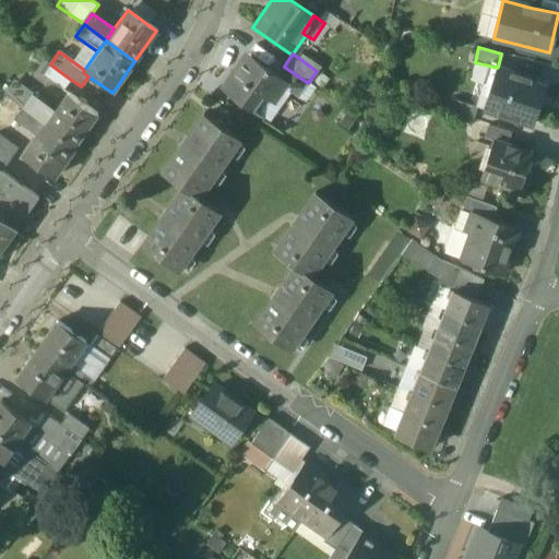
[(277,75),(250,56),(237,73),(233,70),(221,88),(258,115),(283,80),(283,79),(277,75)]
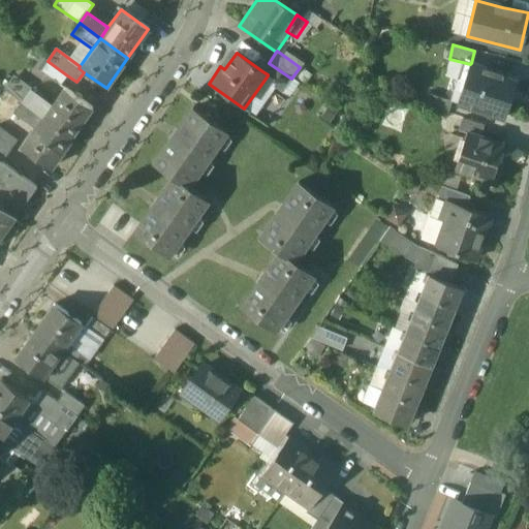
[(67,75),(48,61),(40,71),(60,85),(67,75)]
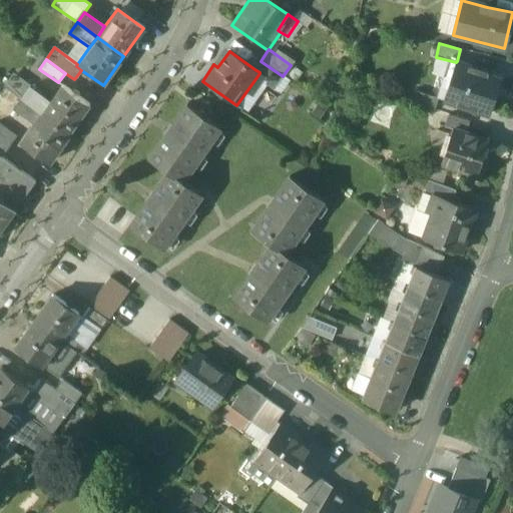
[(456,62),(448,60),(443,76),(451,78),(456,62)]
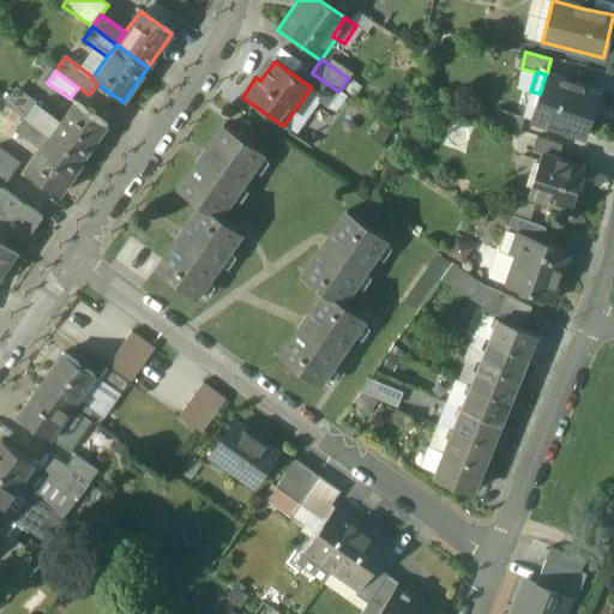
[(338,91),(312,73),(305,83),(311,86),(311,88),(331,102),(338,91)]
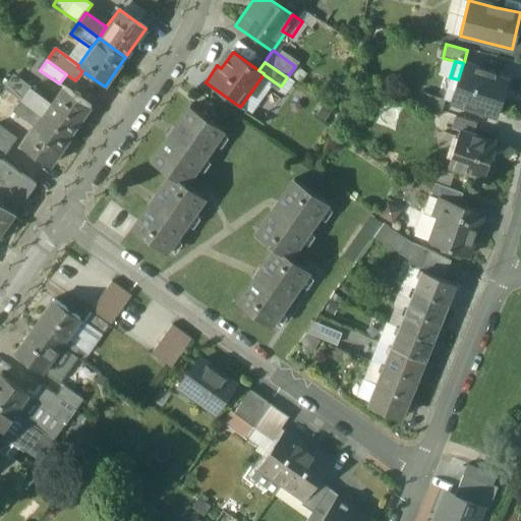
[(464,62),(463,62),(463,63),(458,79),(451,102),(497,117),(508,79),(499,76),(500,73),(464,62)]
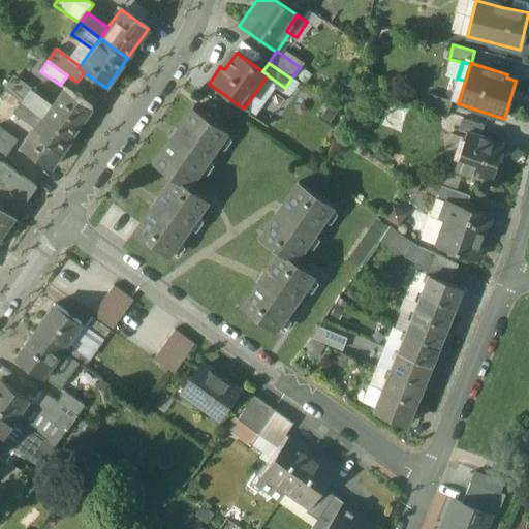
[(22,98),(32,84),(14,71),(4,87),(22,98)]
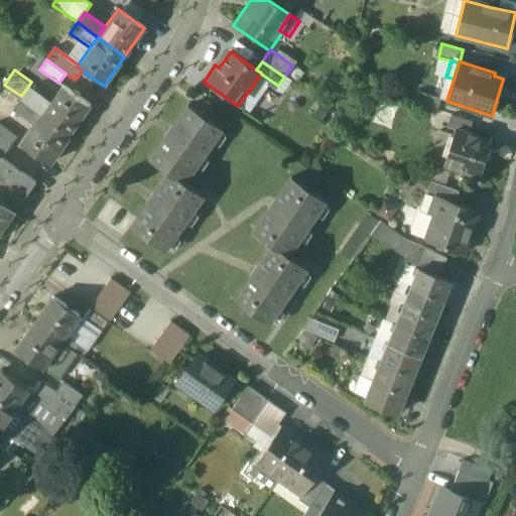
[(90,106),(62,86),(49,104),(42,115),(70,134),(90,106)]
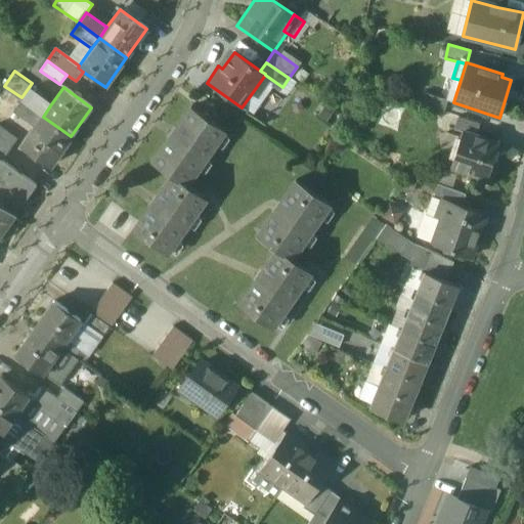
[(50,105),(30,91),(23,102),(43,117),(50,105)]
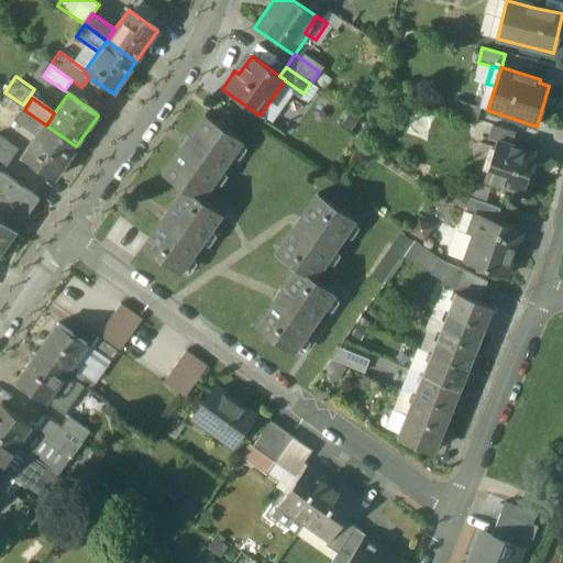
[(481,108),(457,100),(453,112),(477,120),(481,108)]
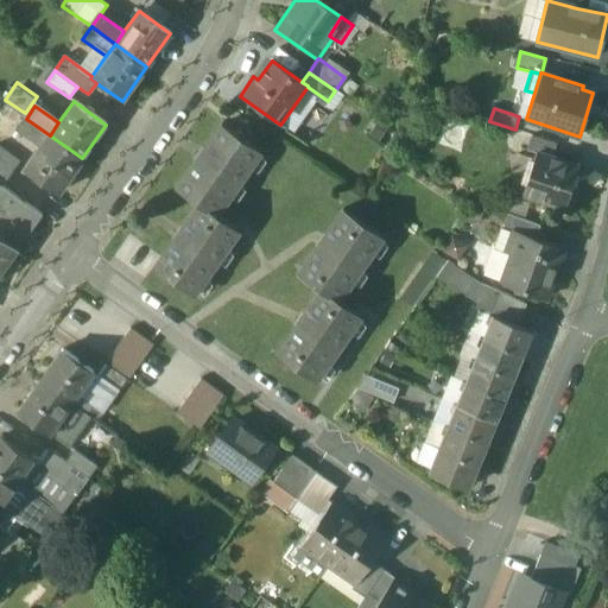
[(50,135),(26,119),(17,131),(40,149),(42,149),(50,135)]
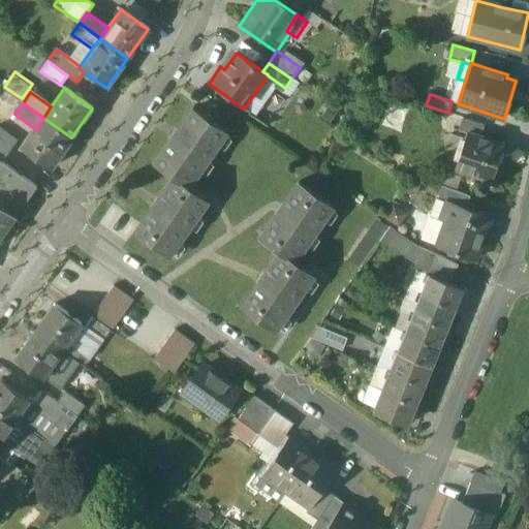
[(194,107),(154,162),(173,177),(174,176),(188,186),(189,186),(227,131),(194,107)]
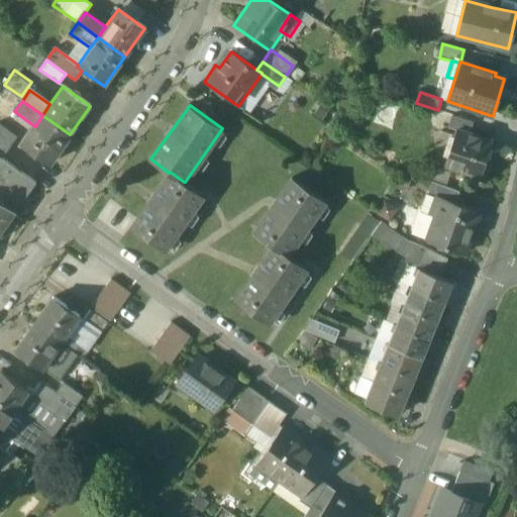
[(70,134),(42,115),(35,126),(34,126),(21,144),(49,165),(70,134)]
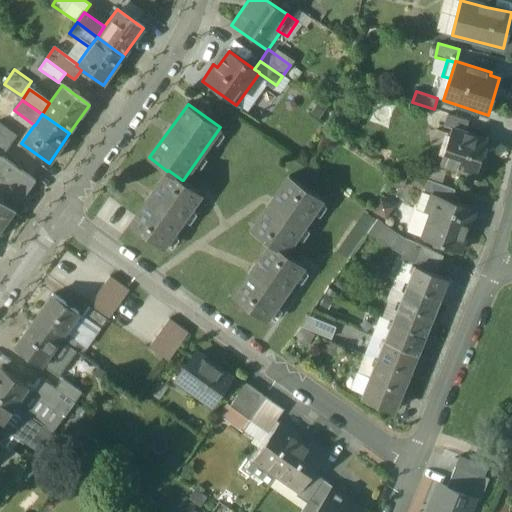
[(468,121),(448,114),(444,126),(452,129),(452,127),(465,131),(468,121)]
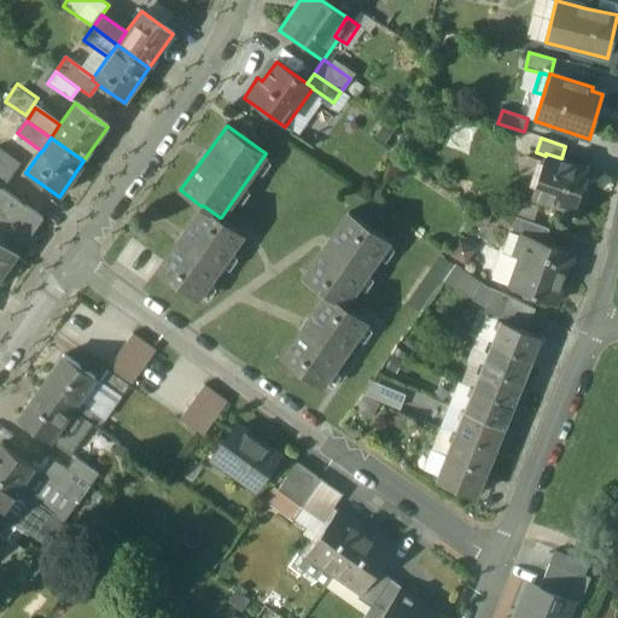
[(19,164),(0,150),(0,172),(10,179),(19,164)]
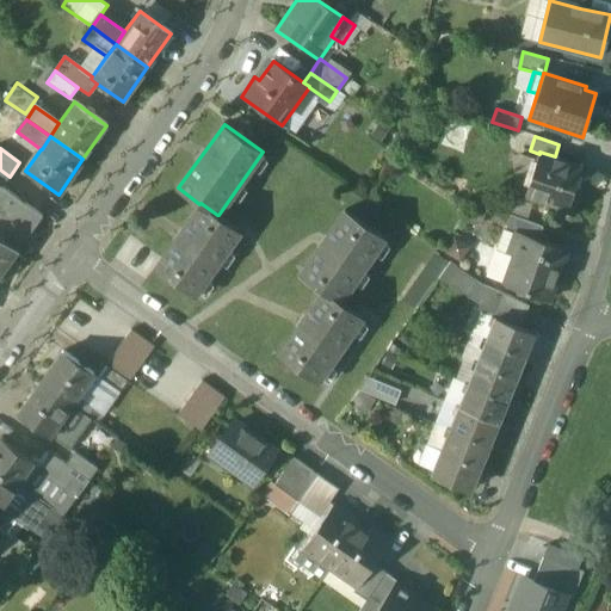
[(555,156),(539,152),(539,154),(525,195),(567,209),(582,166),(555,156)]
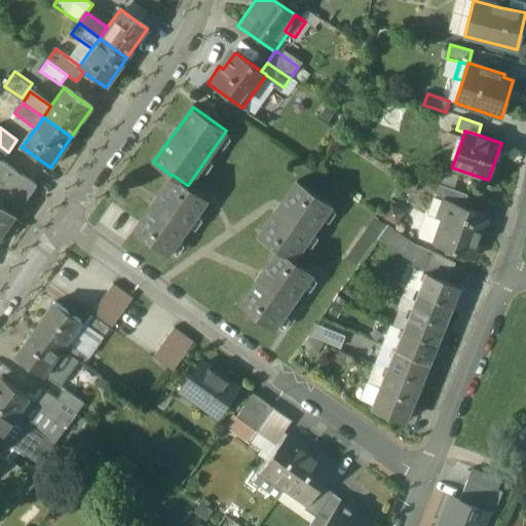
[(1,162),(0,161),(0,204),(14,216),(36,187),(1,162)]
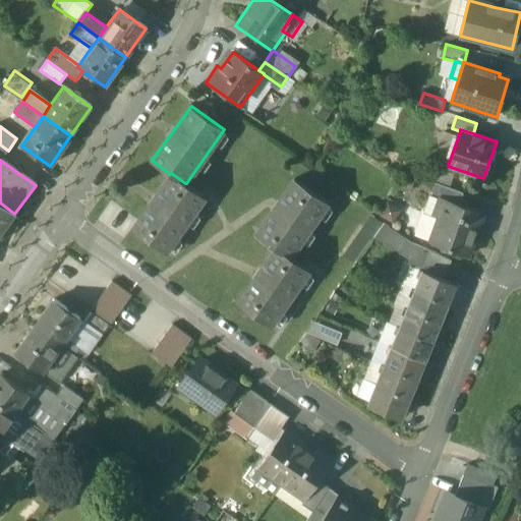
[(186,183),(185,183),(171,173),(170,174),(132,227),(166,251),(205,196),(186,183)]
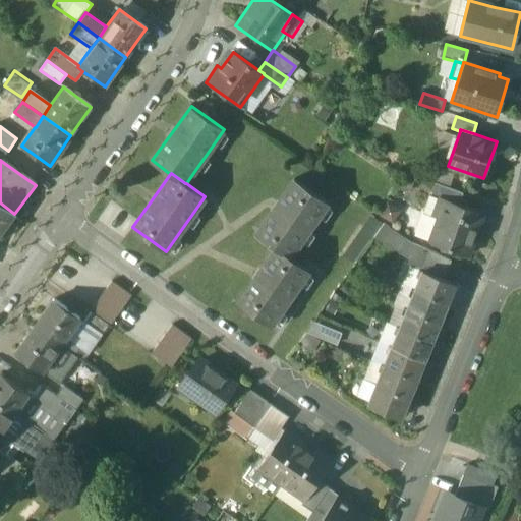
[(294,179),(255,234),(275,248),(289,258),(328,204),(294,179)]
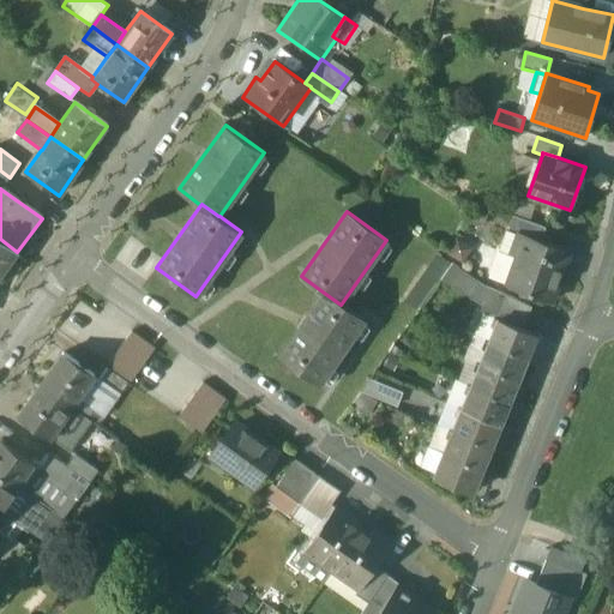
[(546,227),(512,215),(506,232),(516,235),(517,233),(540,241),(546,227)]
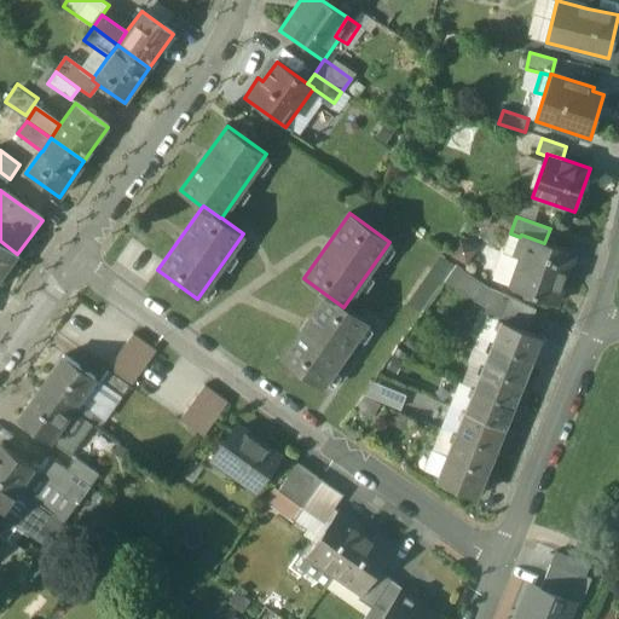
[(544,243),(521,235),(520,237),(514,256),(521,259),(512,287),(510,288),(555,304),(572,253),(544,243)]
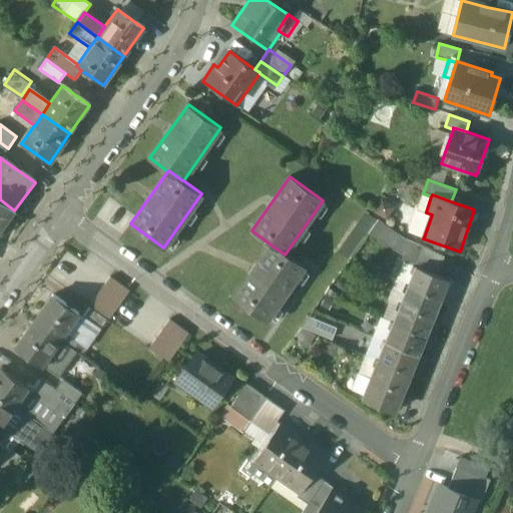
[(0,230),(14,210),(0,199),(0,230)]
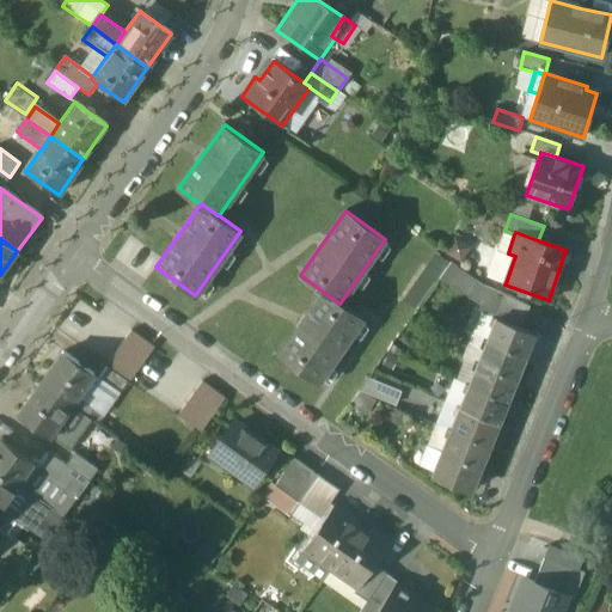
[(508,254),(496,249),(487,276),(506,283),(515,256),(508,254)]
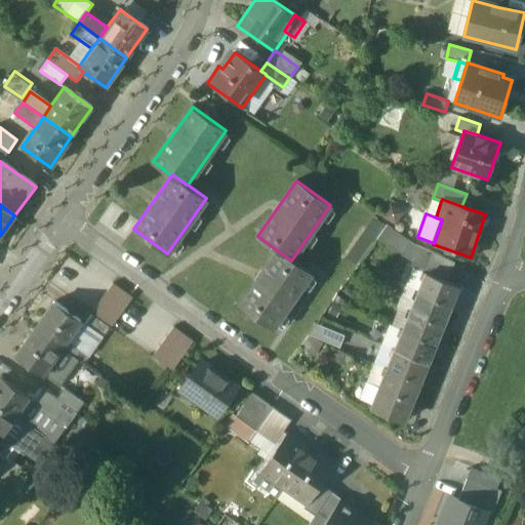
[(395,232),(386,226),(377,239),(387,244),(395,232)]
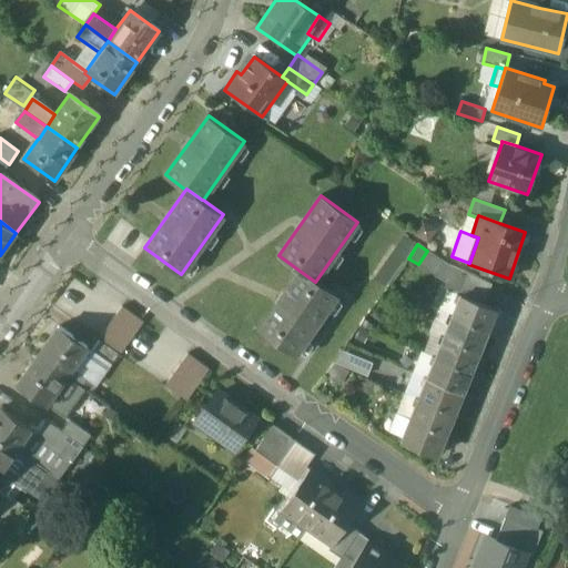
[(447,265),(427,251),(418,264),(458,288),(465,272),(447,265)]
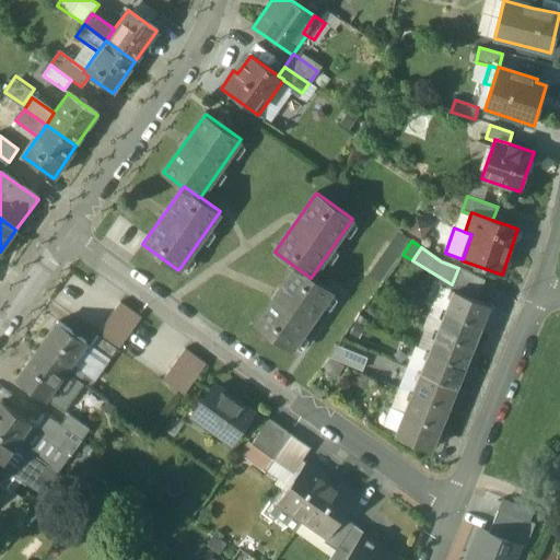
[(311,278),(295,267),(254,325),(291,351),(333,293),(311,278)]
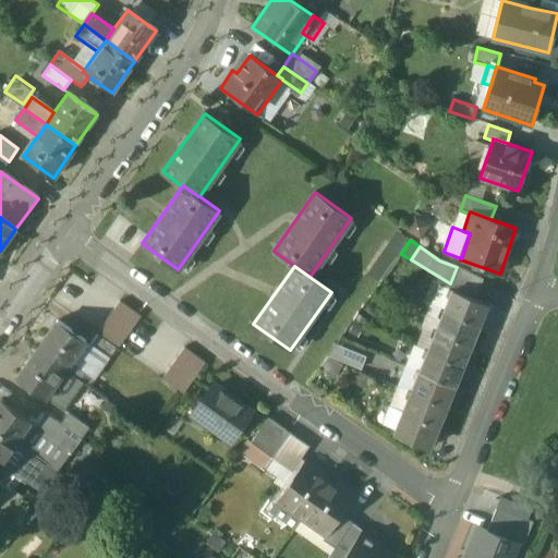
[(483,278),(457,267),(450,283),(448,289),(452,291),(452,290),(474,299),(483,278)]
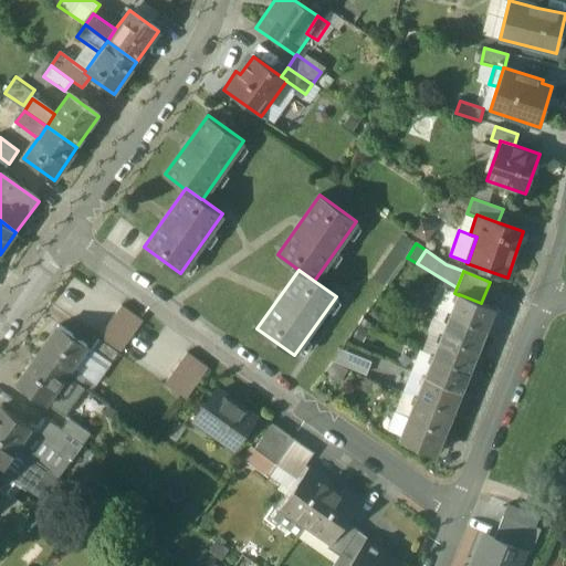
[(444,289),(437,310),(450,315),(459,295),(454,293),(444,289)]
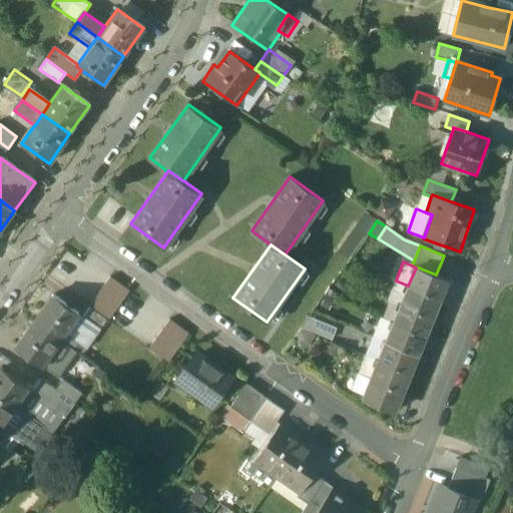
[(436,275),(416,267),(416,268),(408,286),(441,299),(448,280),(436,275)]
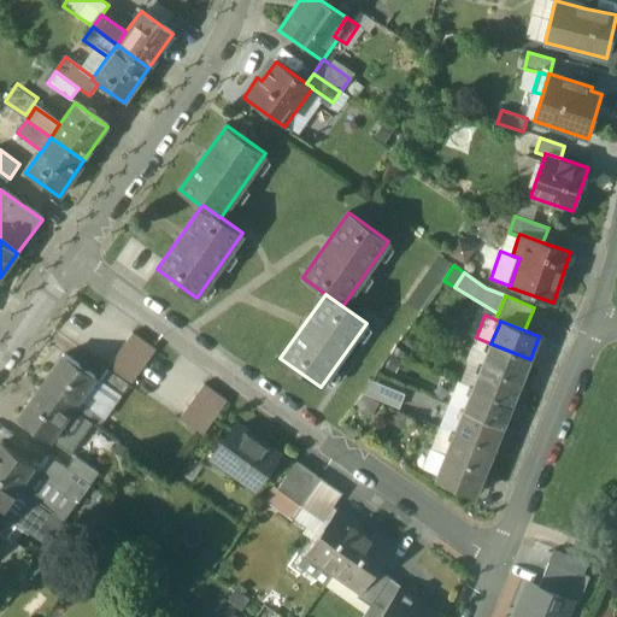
[(156,350),(131,331),(107,366),(130,383),(156,350)]
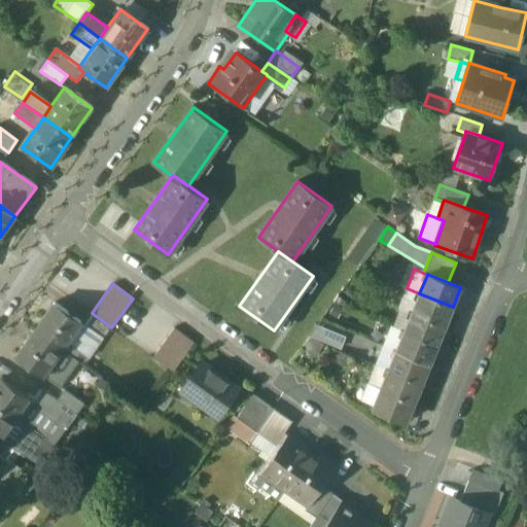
[(453,307),(419,293),(412,313),(445,325),(453,307)]
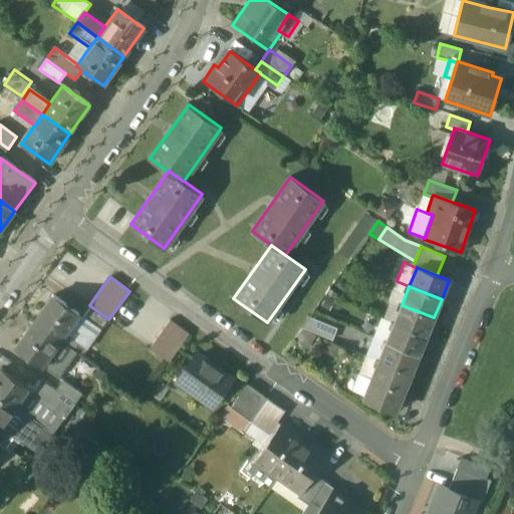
[(53,295),(34,321),(74,349),(79,342),(65,333),(79,313),(53,295)]
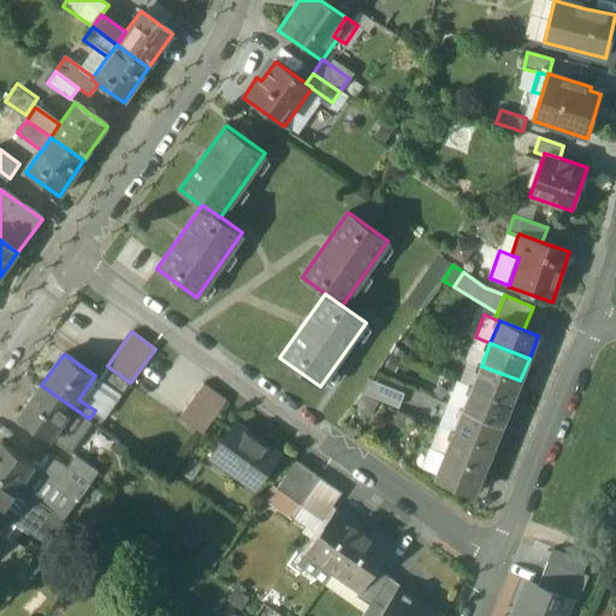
[(520,380),(481,366),(473,388),(510,403),(520,380)]
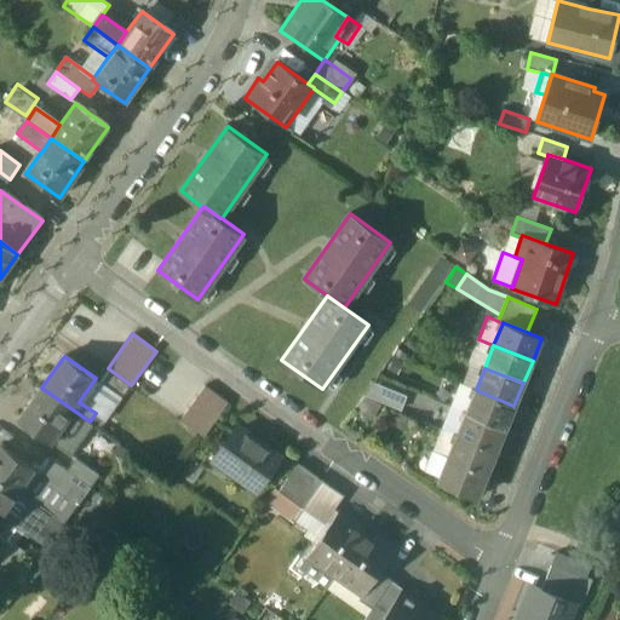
[(128,385),(109,371),(99,384),(119,399),(128,385)]
